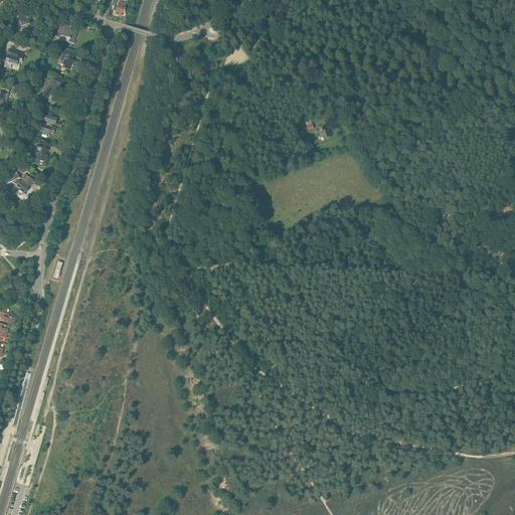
[(125,4),(119,2),(118,7),(117,10),(115,10),(115,12),(116,12),(116,15),(121,16),(122,12),(124,13),(125,9),(124,8),(126,4),(125,4)]
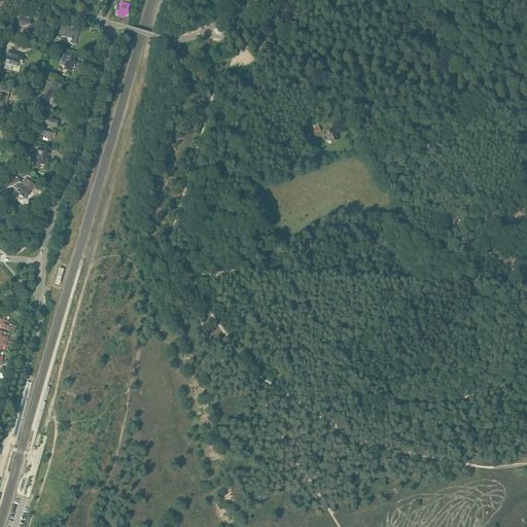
[(28,31),(29,33),(34,32),(34,29),(31,16),(26,15),(19,13),(15,24),(16,24),(15,28),(28,31)]
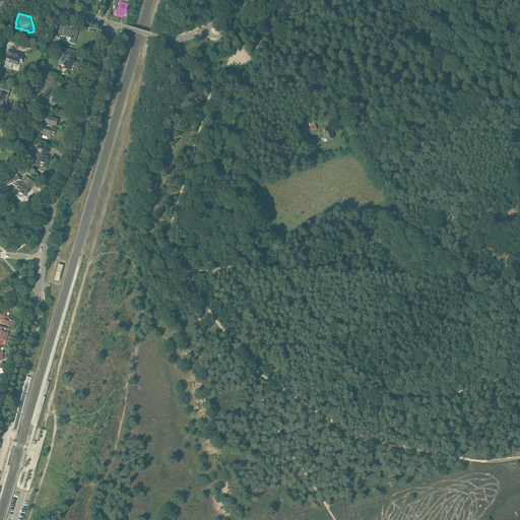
[(59,33),(58,36),(61,37),(63,37),(66,38),(70,39),(69,43),(74,45),(77,33),(71,30),(71,27),(69,26),(64,25),(62,25),(61,24),(60,27),(59,33)]
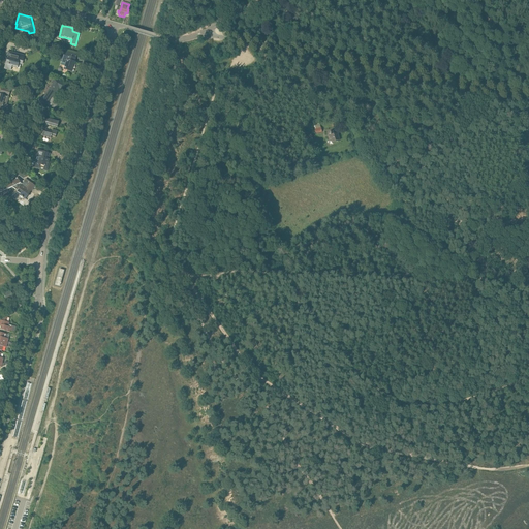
[(76,55),(71,53),(68,52),(64,51),(61,63),(65,64),(65,66),(64,69),(65,70),(71,72),(76,55)]
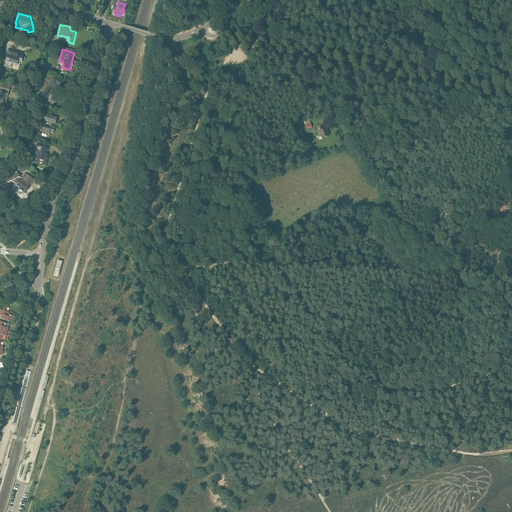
[(5,62),(4,67),(10,68),(11,65),(11,64),(16,65),(17,62),(21,63),(23,54),(14,51),(8,50),(7,52),(4,61),(5,62)]
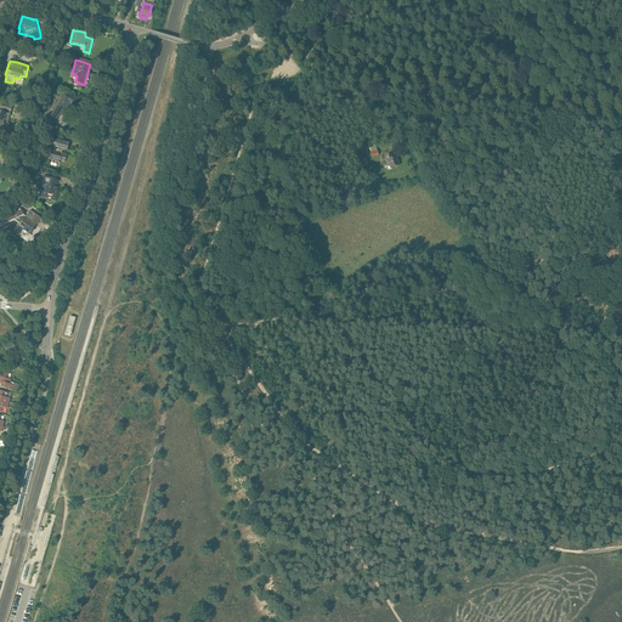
[(47,114),(45,118),(47,120),(52,124),(62,111),(63,112),(68,103),(74,106),(78,100),(63,92),(60,99),(62,100),(50,116),(47,114)]
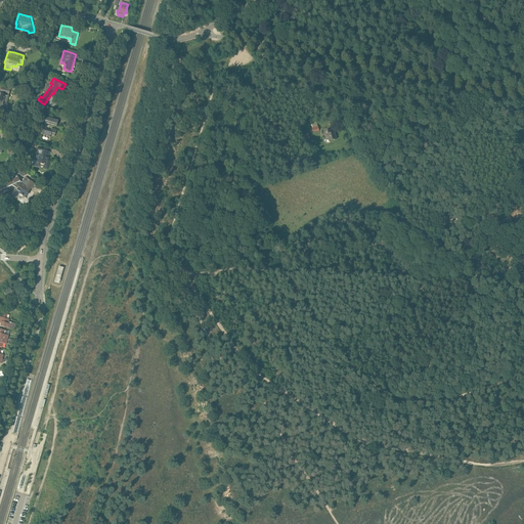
[(0,108),(1,110),(2,105),(7,107),(8,104),(6,104),(10,90),(7,89),(1,87),(0,90),(0,108)]
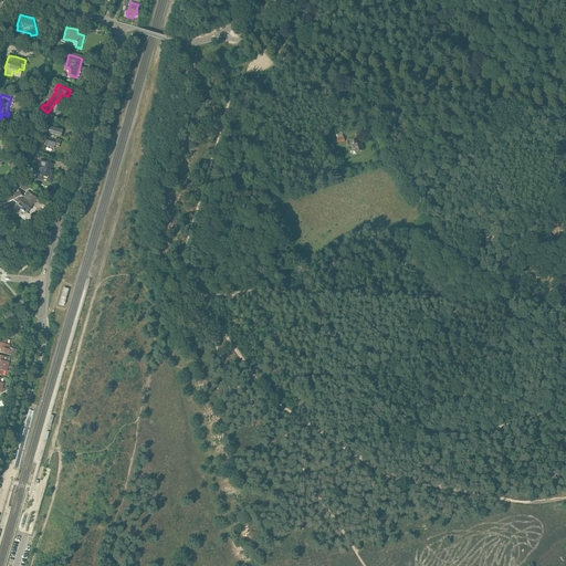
[(61,136),(63,130),(50,126),(50,127),(46,126),(43,139),(45,140),(44,146),(54,148),(54,146),(59,147),(61,140),(56,138),(55,140),(49,139),(51,134),(61,136)]
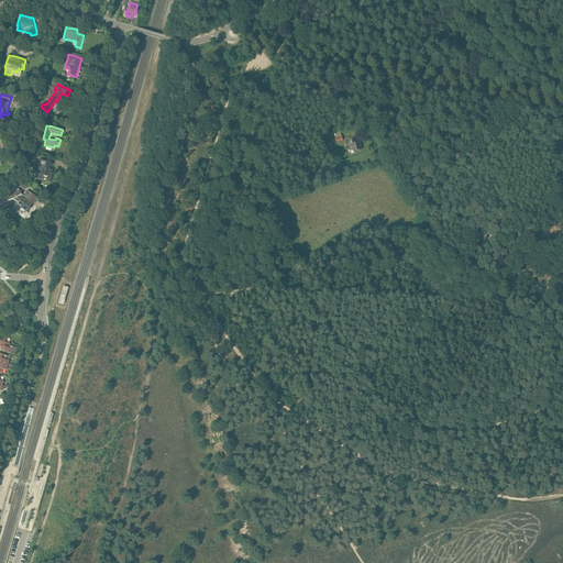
[(353,147),(354,152),(361,150),(359,142),(355,143),(354,140),(350,141),(352,148),(353,147)]
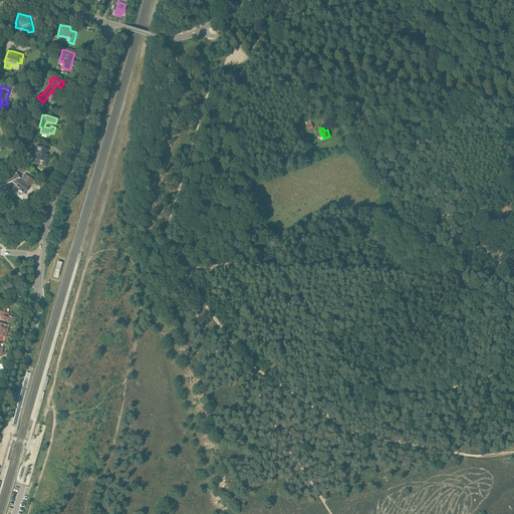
[(34,157),(32,163),(33,164),(38,165),(39,161),(40,161),(43,162),(41,166),(46,167),(48,158),(46,157),(47,155),(46,155),(48,149),(39,147),(35,146),(33,152),(38,153),(37,156),(34,155),(34,157)]
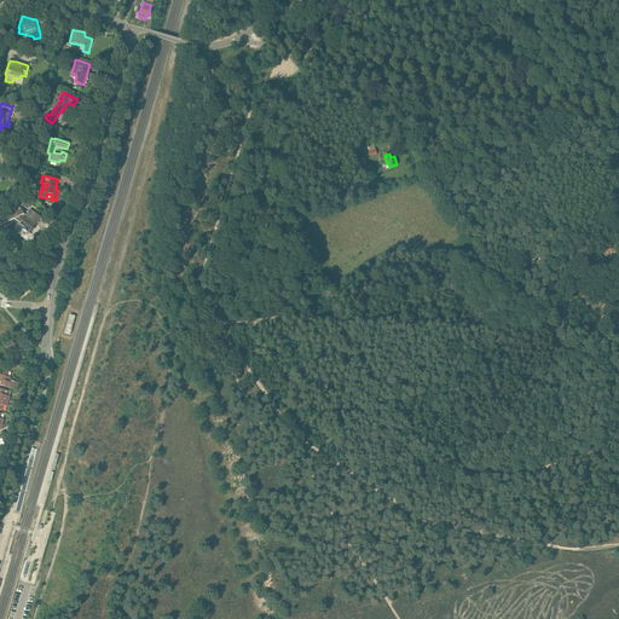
[(3,219),(0,219),(0,223),(1,225),(15,219),(19,223),(18,225),(24,230),(24,231),(25,232),(27,231),(29,233),(36,224),(41,218),(34,213),(30,209),(25,217),(23,215),(21,209),(3,218),(3,219)]
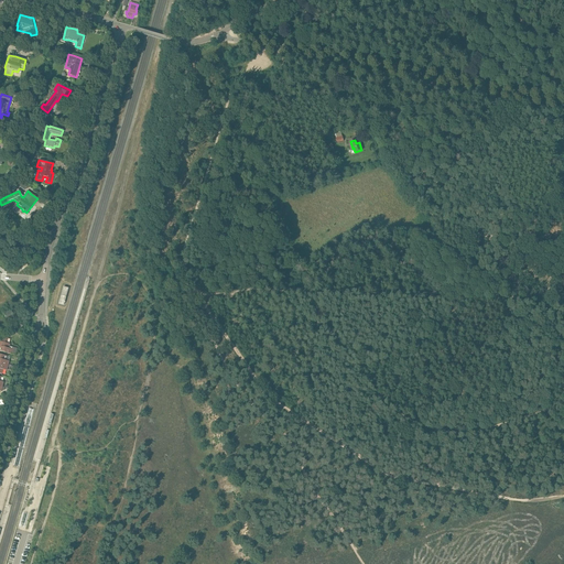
[(64,286),(58,303),(64,305),(68,289),(64,286)]
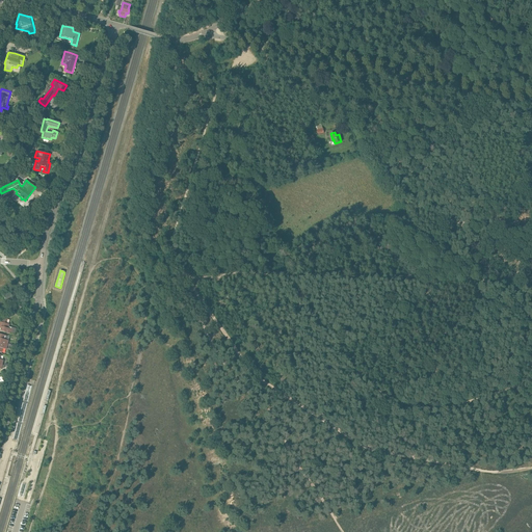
[(5,294),(3,295),(6,302),(4,303),(5,308),(14,303),(12,300),(14,299),(12,297),(10,294),(10,292),(5,294)]
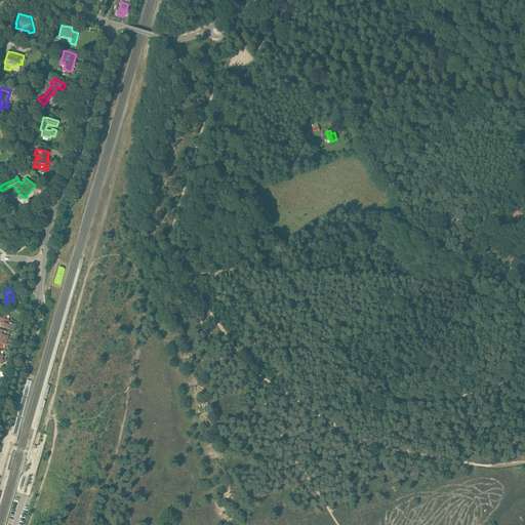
[(7,305),(10,311),(22,306),(19,299),(7,305)]
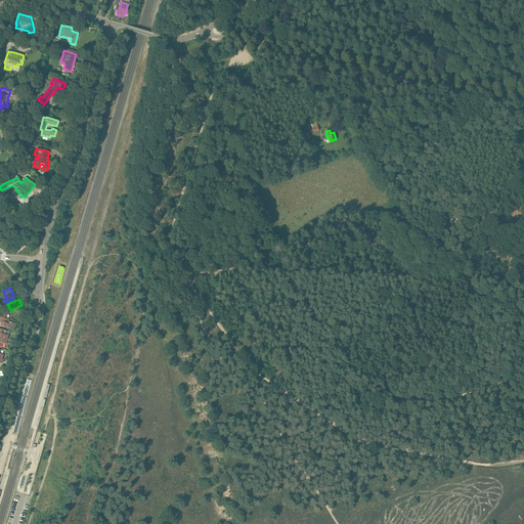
[(0,323),(0,324),(0,325),(10,329),(14,330),(16,323),(8,321),(9,319),(6,318),(8,311),(3,313),(2,317),(0,316),(0,323)]
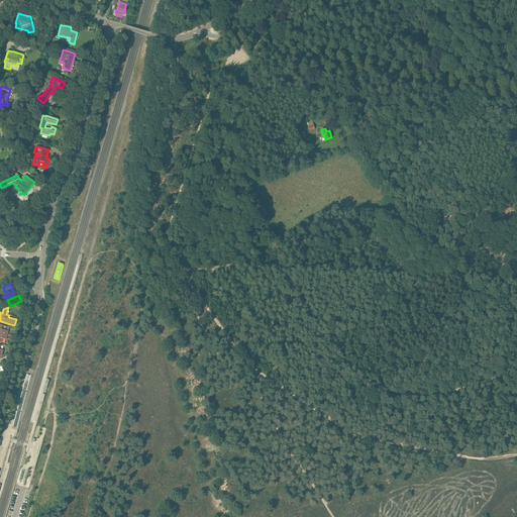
[(0,333),(10,336),(10,334),(7,334),(8,331),(5,330),(6,326),(0,324),(0,333)]
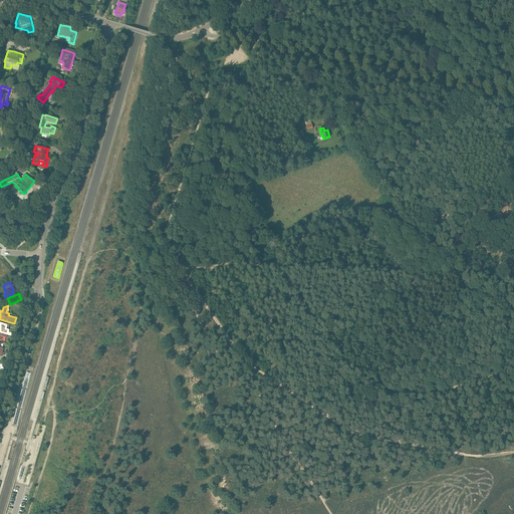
[(0,340),(2,341),(3,337),(6,337),(7,334),(10,335),(10,334),(0,331),(0,340)]
